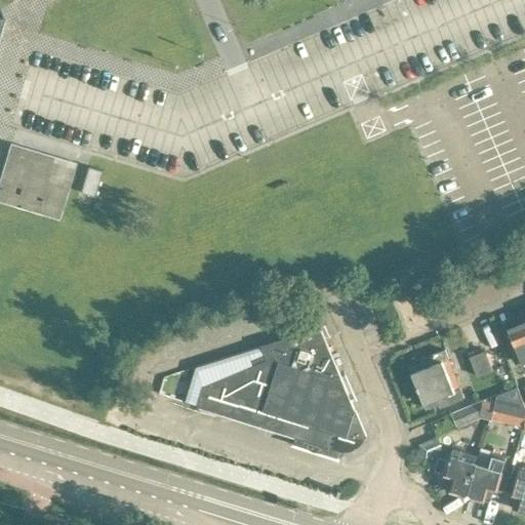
[(80,192),(94,197),(102,170),(88,166),(80,192)]
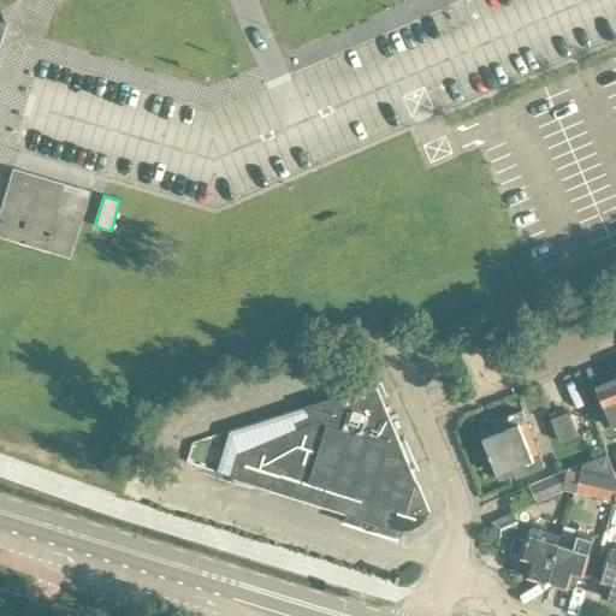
[(615,378),(597,386),(614,427),(615,425),(615,378)]
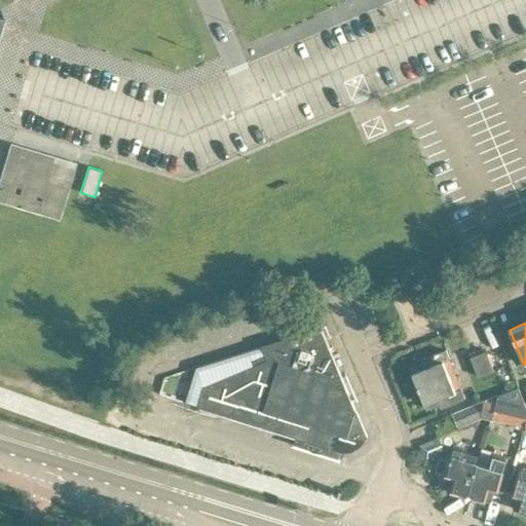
[(368,437),(322,329),(322,328),(263,345),(268,359),(205,386),(199,407),(340,452),(343,452),(346,452),(349,452),(351,451),(353,450),(357,449),(359,448),(361,446),(363,444),(365,442),(366,439),(368,437)]
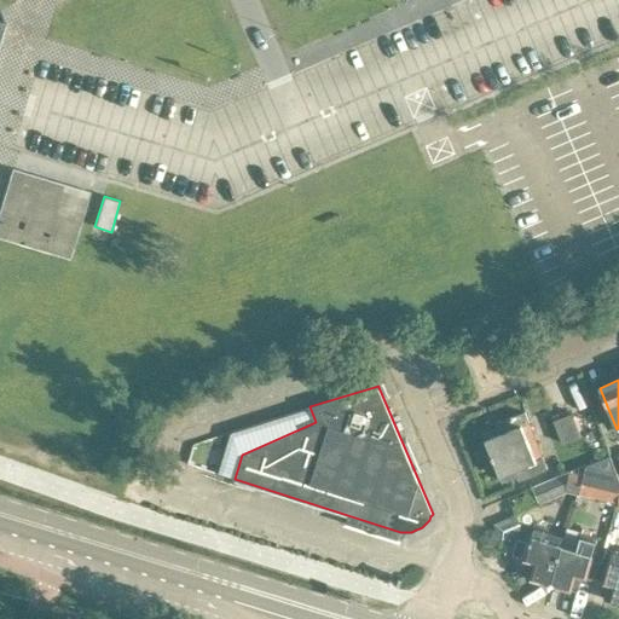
[(484,434),(493,457),(531,443),(524,426),(528,423),(525,412),(497,423),(498,428),(484,434)]
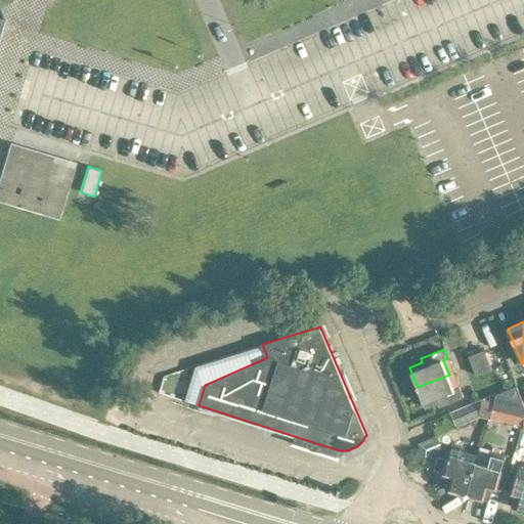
[(477,375),(492,368),(485,350),(470,356),(477,375)]
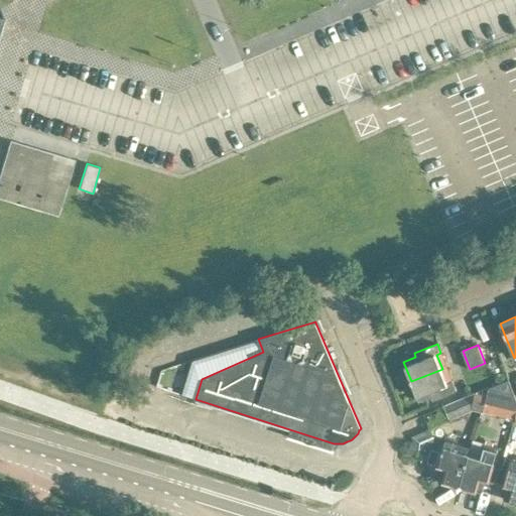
[(442,369),(411,381),(419,401),(431,396),(433,400),(458,390),(455,381),(447,384),(442,369)]
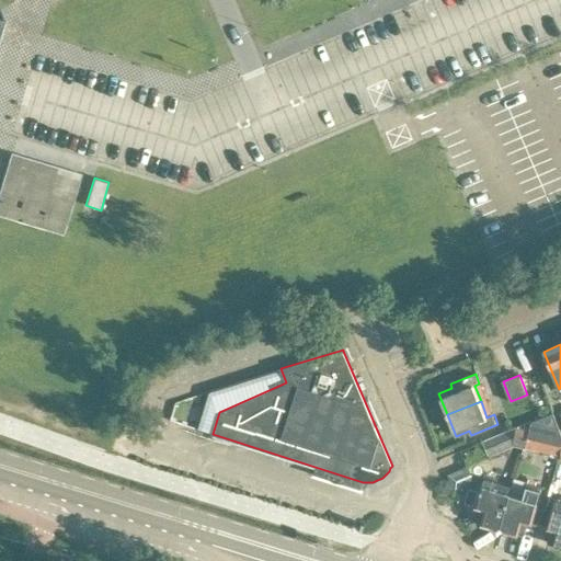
[(526,446),(560,454),(560,449),(560,436),(552,414),(531,422),(530,430),(526,446)]
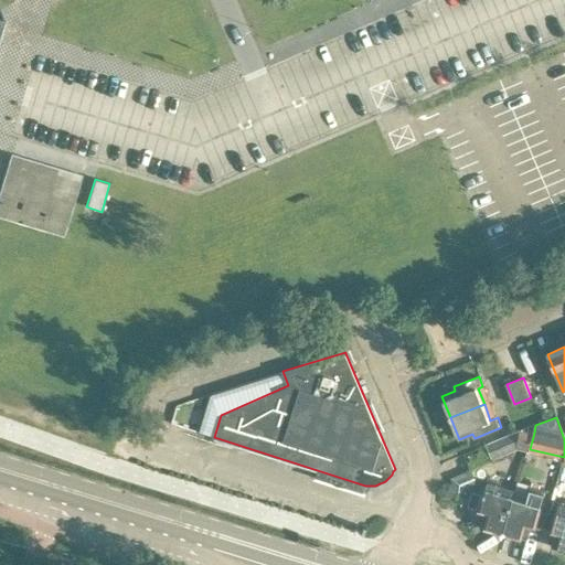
[(519,446),(530,449),(534,433),(522,430),(487,445),(492,457),(519,446)]
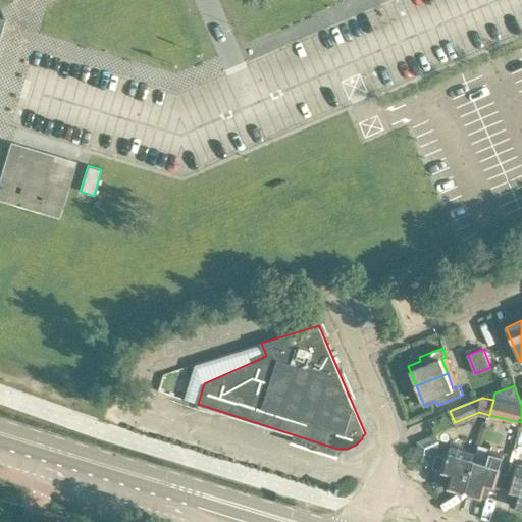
[(444,485),(465,491),(474,460),(475,454),(451,447),(444,471),(448,472),(444,485)]
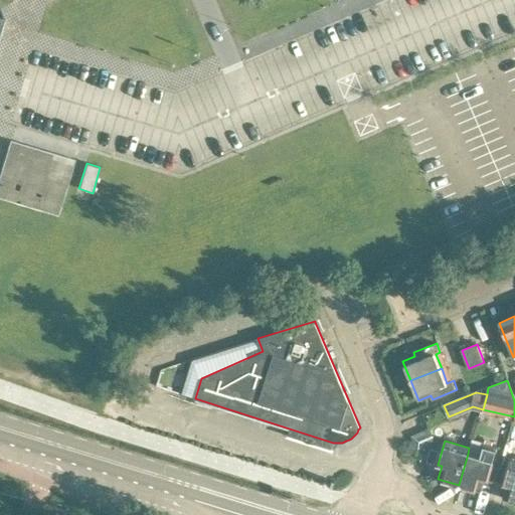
[(468,454),(459,485),(480,492),(484,479),(488,480),(497,448),(484,445),(481,457),(468,454)]
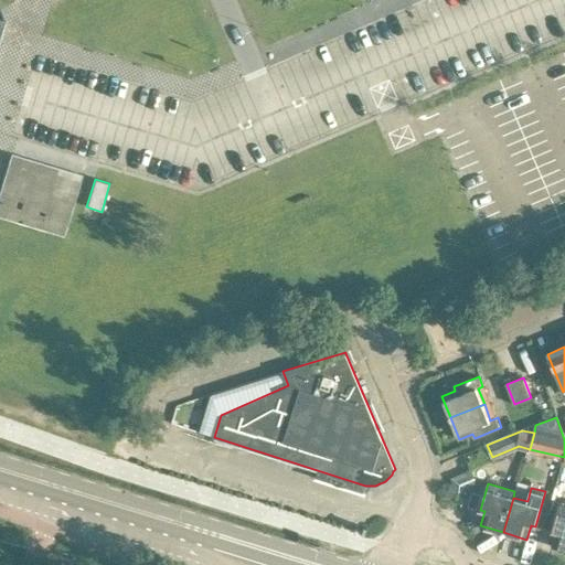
[(552,546),(564,550),(564,504),(560,503),(552,532),(556,533),(552,546)]
